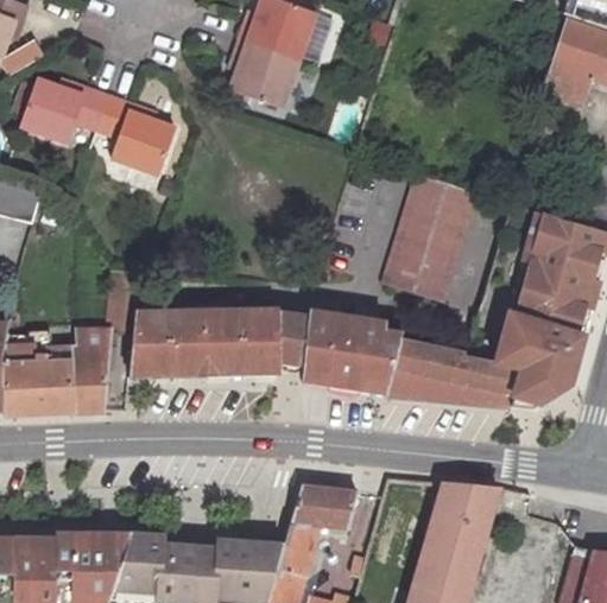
[(27,2),(19,0),(0,0),(0,54),(14,17),(21,19),(27,2)]
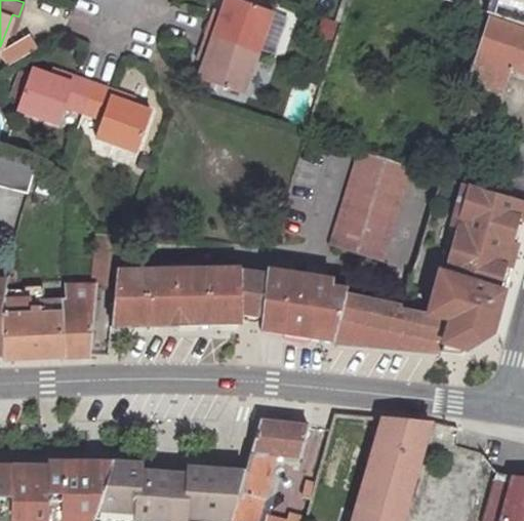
[(211,14),(206,32),(257,50),(258,47),(272,9),(246,0),(226,0),(219,16),(211,14)]
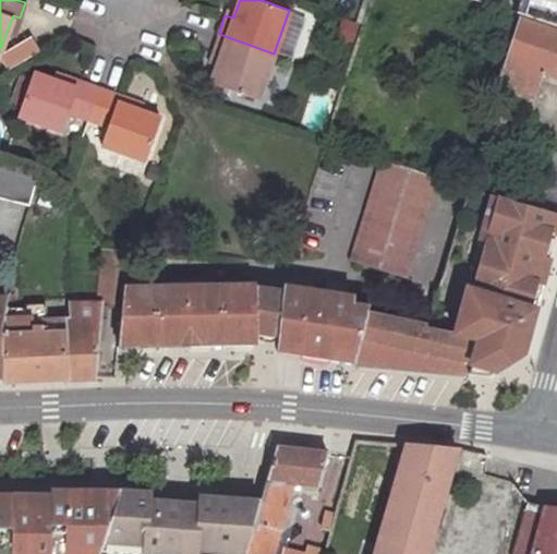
[(367,10),(370,0),(358,0),(355,5),(367,10)]
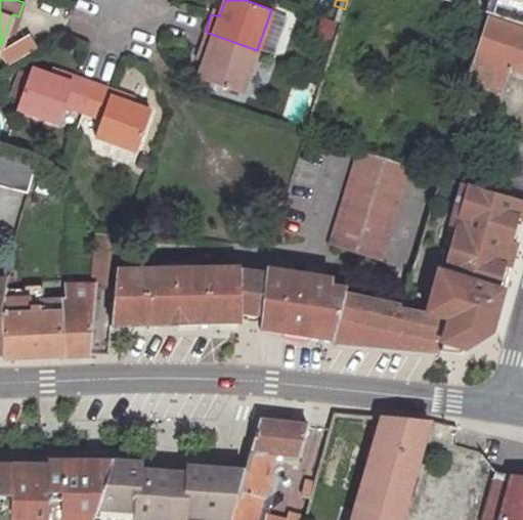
[(330,15),(341,19),(345,9),(334,5),(330,15)]
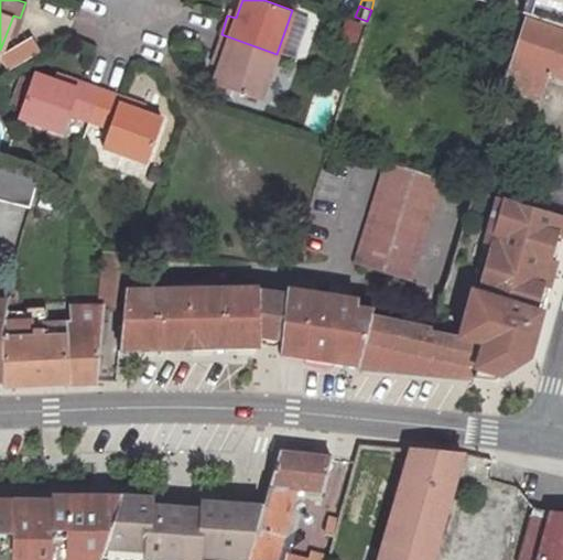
[(562,23),(521,9),(501,74),(536,86),(543,63),(562,68),(562,23)]
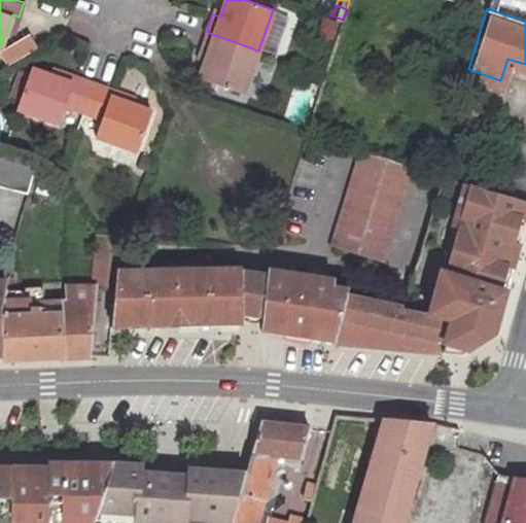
[(273,9),(259,47),(276,53),(289,14),(273,9)]
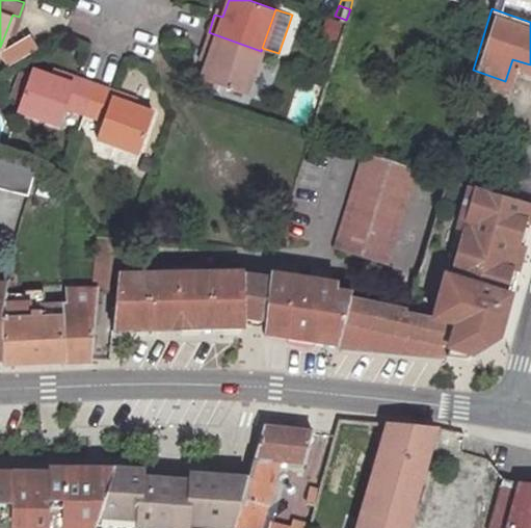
[(261,51),(209,32),(203,51),(210,53),(202,77),(246,94),(261,51)]
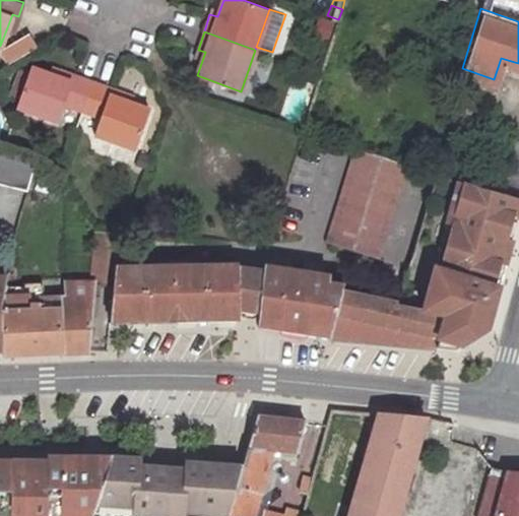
[(64,103),(82,110),(92,81),(62,71),(60,76),(30,66),(16,105),(59,120),(64,103)]
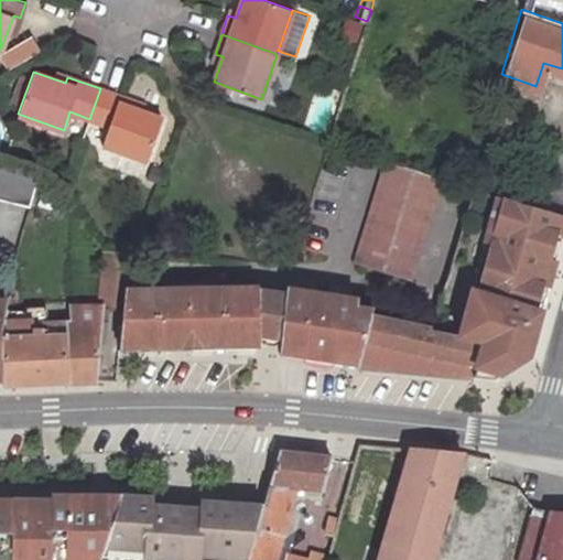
[(100,88),(89,119),(109,126),(103,144),(148,160),(163,118),(136,108),(137,100),(100,88)]
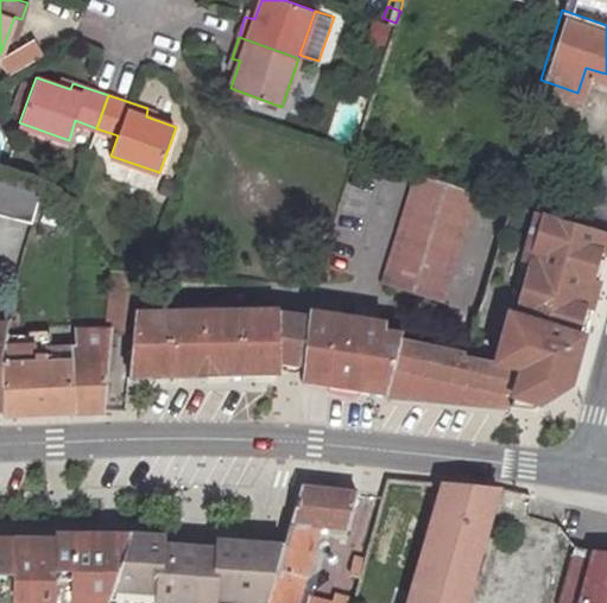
[(582,186),(605,194),(606,188),(606,163),(590,157),(582,186)]
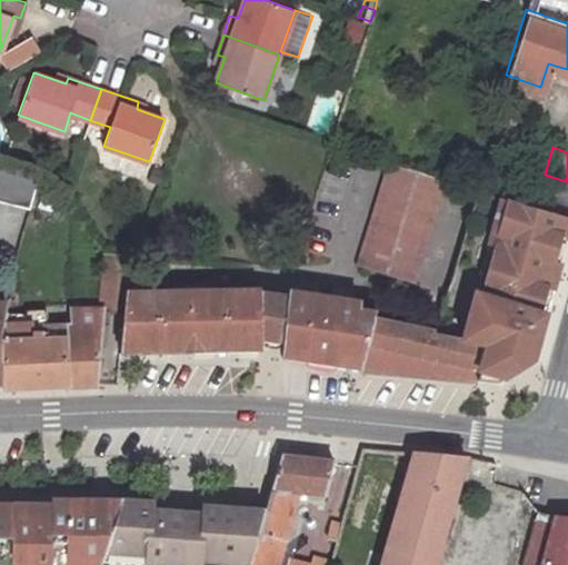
[(0,198),(29,206),(40,171),(0,161),(0,198)]
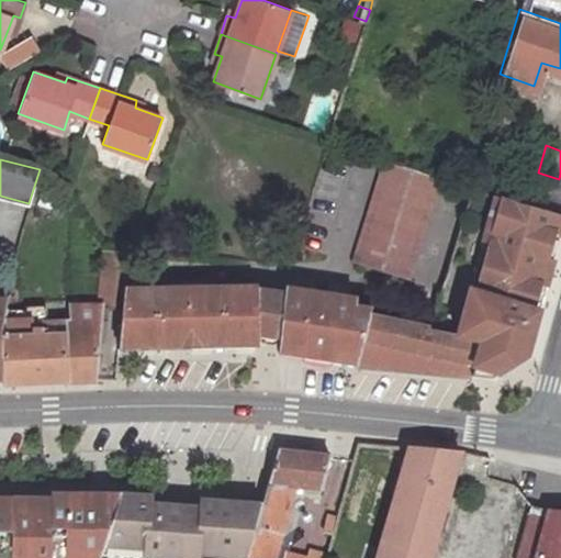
[(442,178),(383,159),(351,258),(411,276),(442,178)]
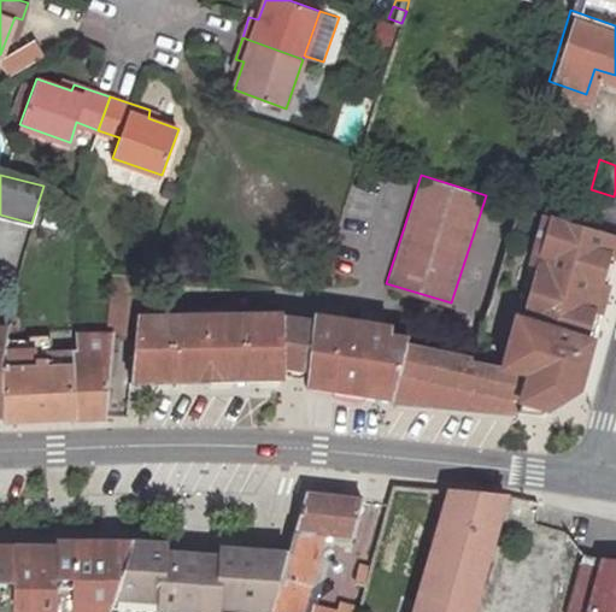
[(615,199),(592,198),(585,224),(615,233),(615,199)]
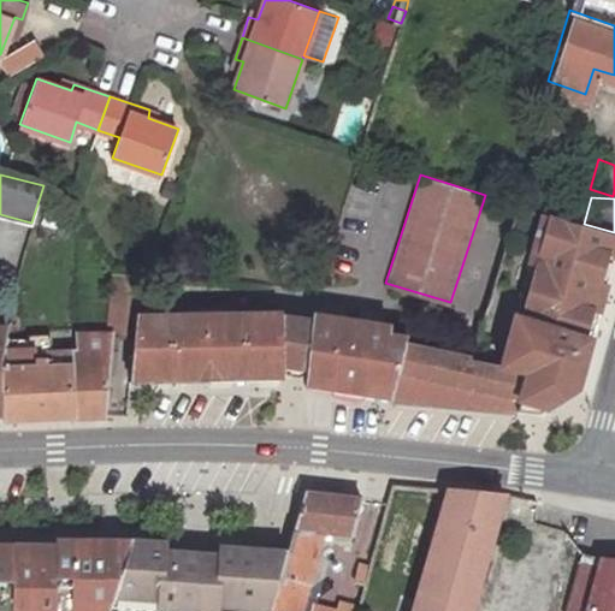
[(525,369),(513,410),(537,410),(572,389),(574,379),(614,249),(614,232),(584,224),(543,212),(498,363),(525,369)]
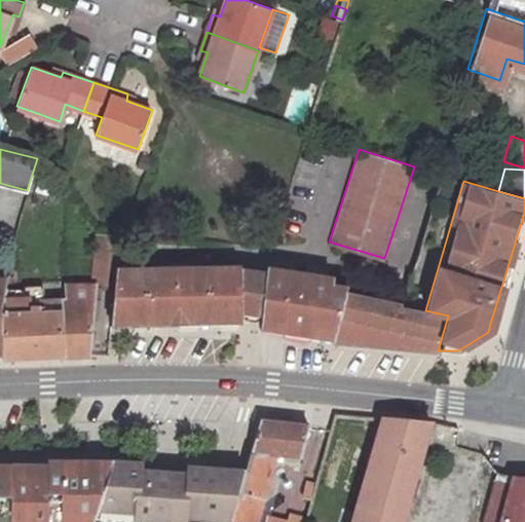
[(115,287),(117,269),(120,234),(98,232),(92,285),(96,285),(115,287)]
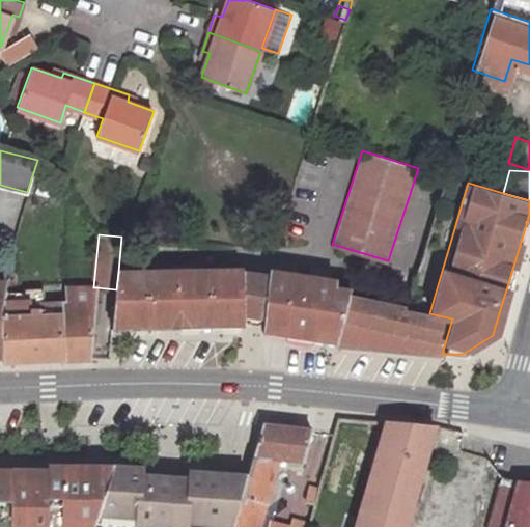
[(116,289),(113,329),(244,327),(244,313),(243,273),(242,270),(219,270),(215,267),(202,267),(200,270),(155,271),(152,268),(140,268),(138,271),(118,272),(116,289)]
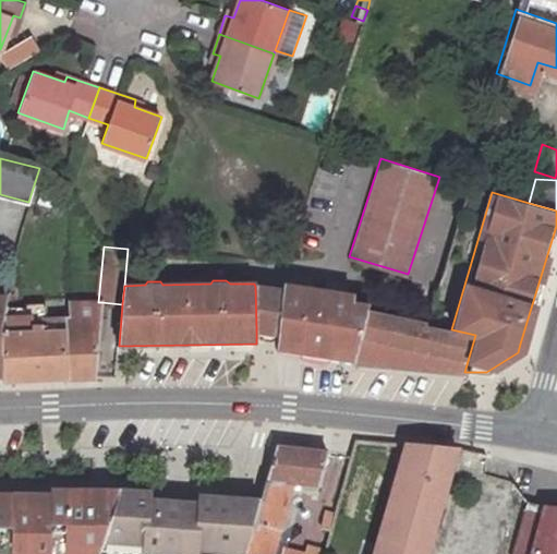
[(283,284),(282,290),(278,332),(276,349),(280,349),(354,361),(366,310),(368,304),(354,302),(354,294),(325,290),(325,287),(312,285),(312,289),(283,284)]
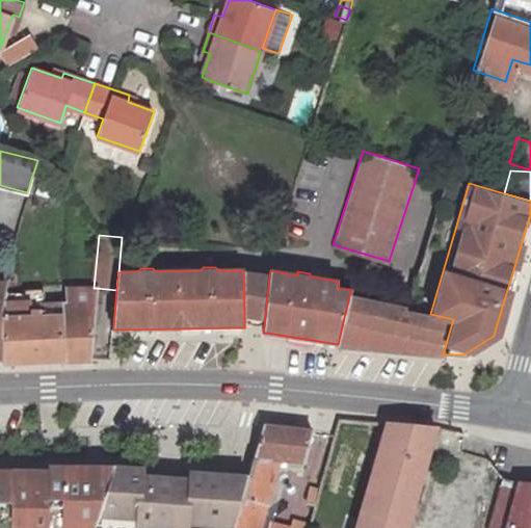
[(269,276),(243,273),(244,314),(265,316),(269,276)]
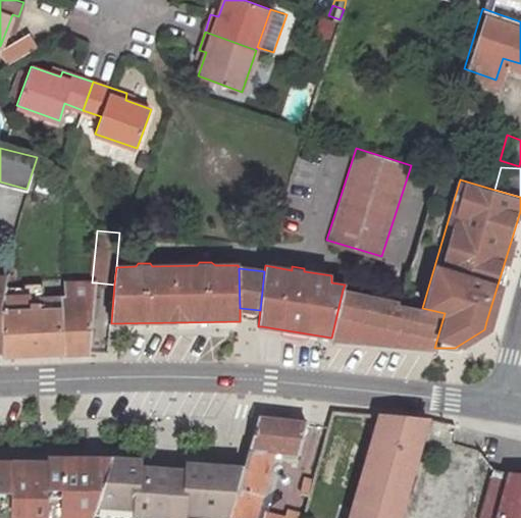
[(8,275),(0,275),(0,348),(3,348),(2,311),(6,290),(6,286),(8,275)]
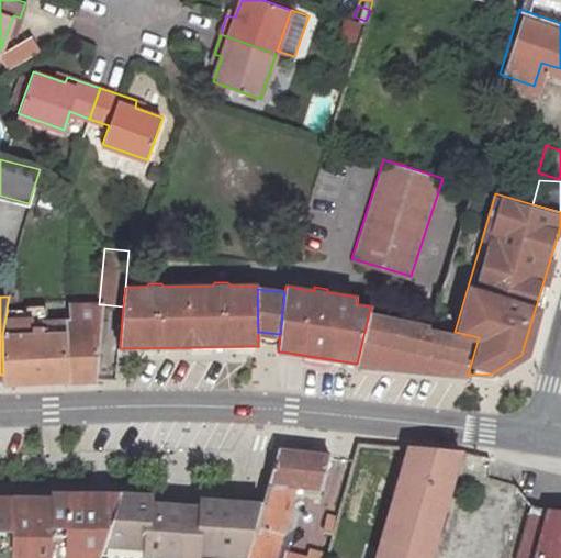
[(102,304),(99,304),(78,303),(79,298),(73,297),(71,317),(71,332),(70,377),(93,377),(94,371),(102,304)]
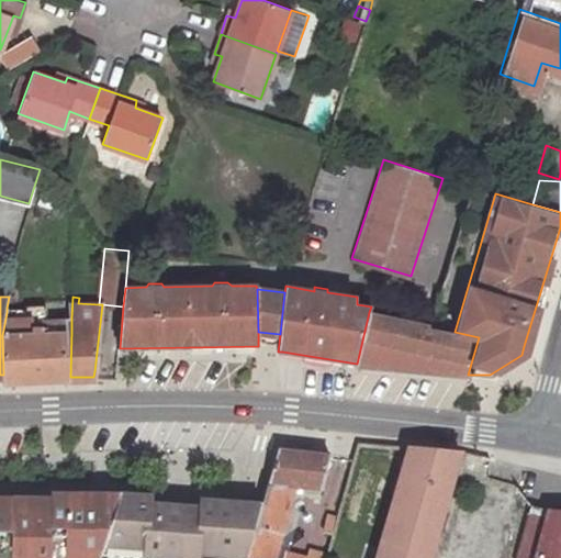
[(32,332),(71,332),(71,317),(45,317),(45,304),(29,304),(27,308),(27,313),(33,314),(32,332)]
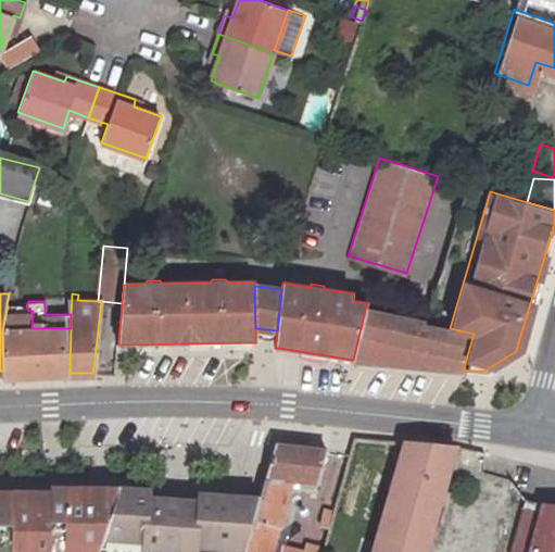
[(27,304),(7,304),(7,309),(2,331),(3,371),(3,378),(35,377),(70,375),(70,373),(71,328),(32,328),(33,311),(27,310),(27,304)]
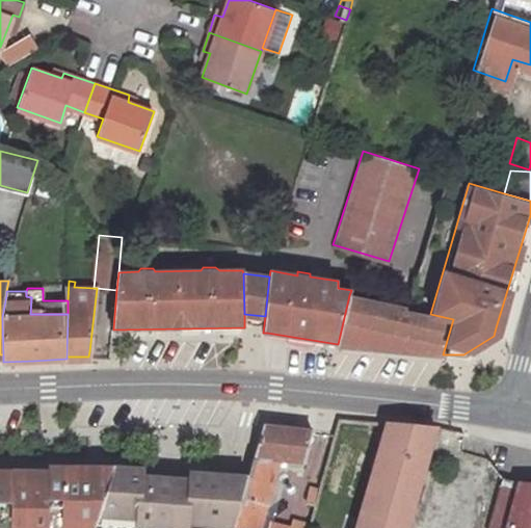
[(349,295),(338,344),(412,351),(443,354),(453,319),(430,314),(406,309),(349,295)]
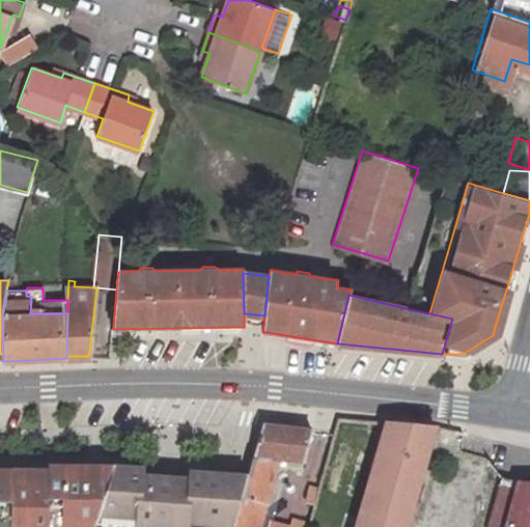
[(387,420),(356,526),(403,526),(435,424),(387,420)]
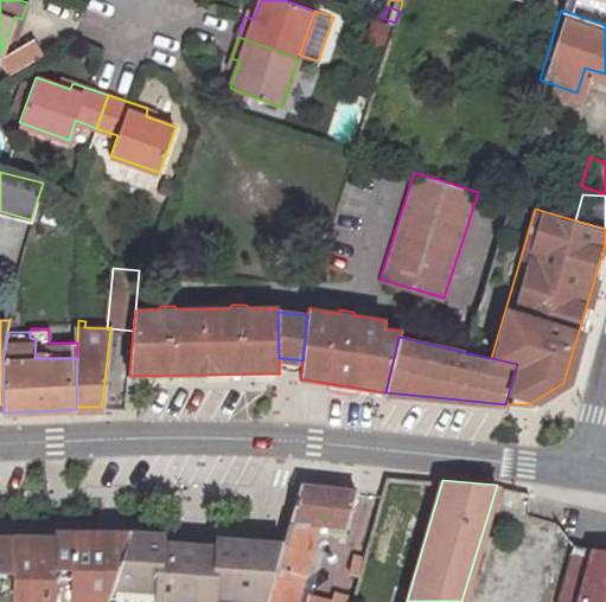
[(268,596),(266,601),(294,601),(318,529),(319,520),(330,522),(346,523),(356,488),(303,482),(285,540),(282,548),(268,596)]
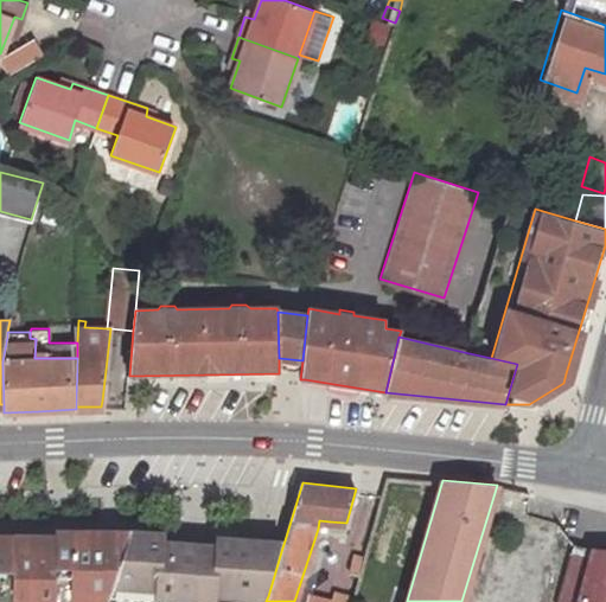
[(0,601),(55,601),(70,600),(70,601),(106,601),(109,594),(127,536),(129,530),(69,530),(55,530),(55,533),(55,540),(13,540),(13,535),(0,533),(0,601)]
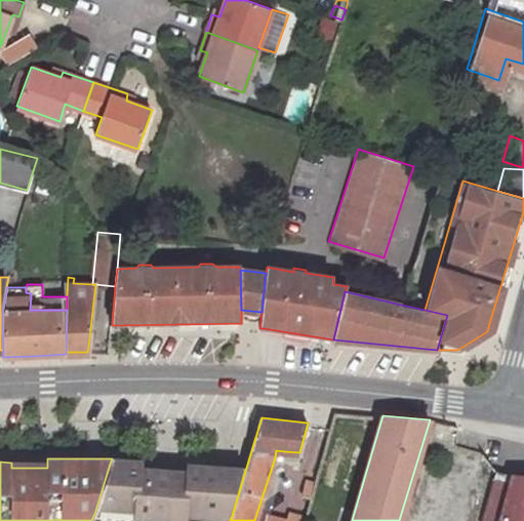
[(139,459),(120,458),(120,465),(110,464),(94,514),(118,515),(118,507),(138,508),(137,517),(136,520),(167,520),(168,520),(183,520),(189,520),(203,520),(204,514),(232,516),(244,474),(222,472),(222,466),(189,464),(187,470),(187,477),(173,475),(173,469),(138,467),(139,459)]
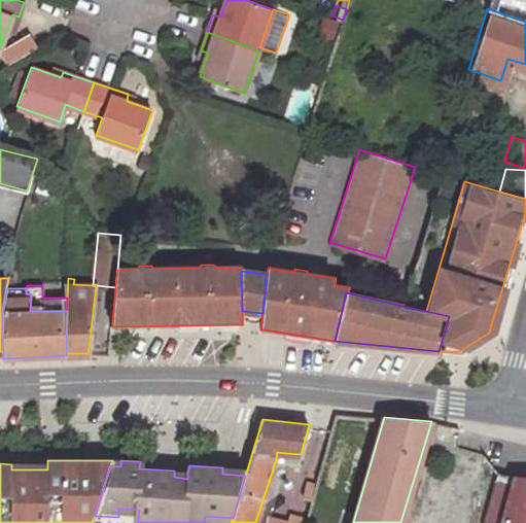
[(525,476),(497,472),(483,522),(525,522),(525,476)]
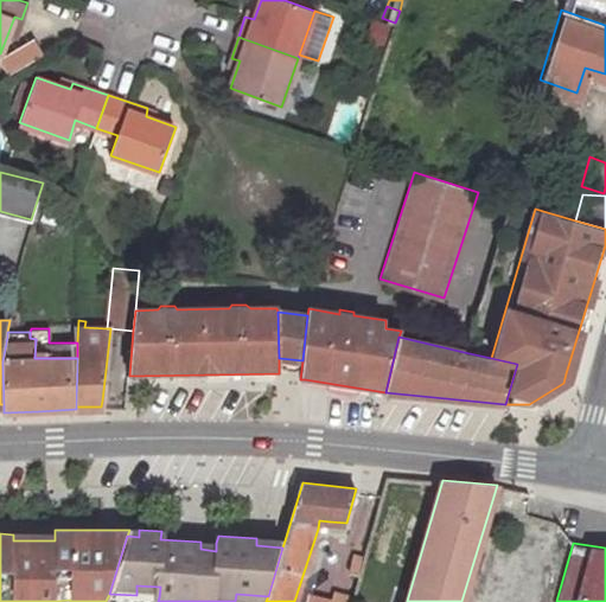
[(351,569),(361,571),(364,557),(355,552),(351,569)]
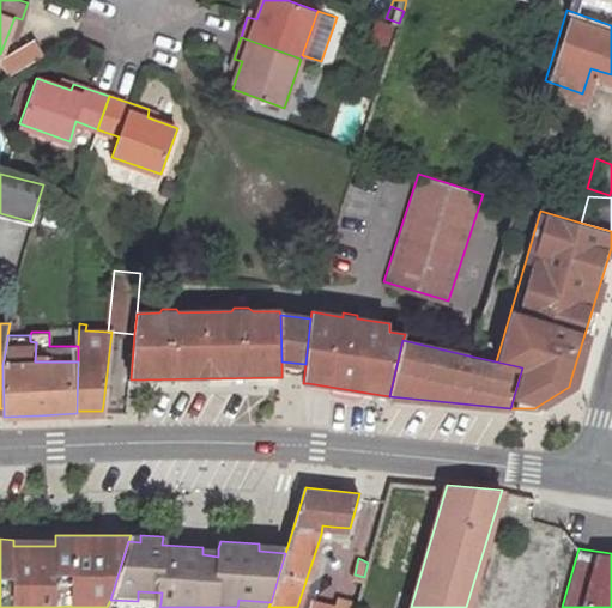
[(138,591),(138,601),(161,603),(162,593),(138,591)]
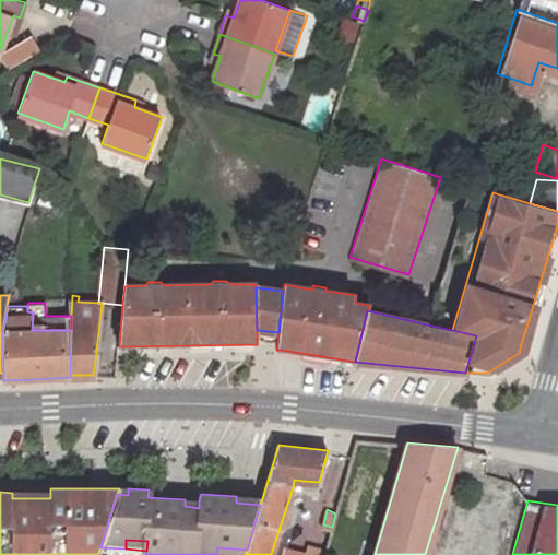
[(282,554),(323,554),(327,547),(308,542),(305,551),(284,545),(282,554)]
